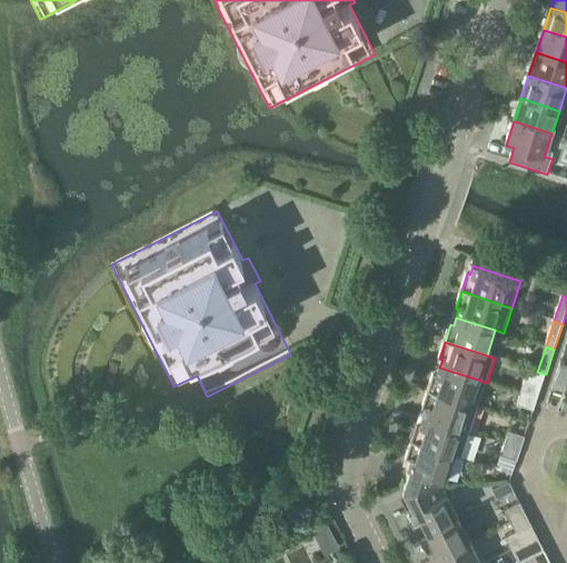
[(566,365),(560,364),(550,394),(564,399),(559,413),(566,415),(566,393),(566,365)]
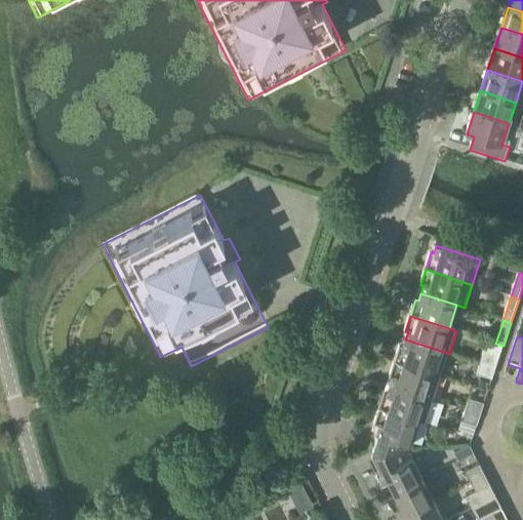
[(400,347),(395,362),(441,377),(449,354),(441,351),(405,340),(403,348),(400,347)]
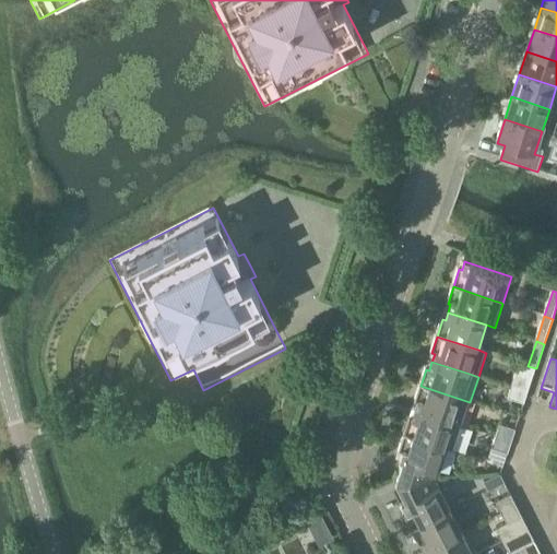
[(536,368),(528,366),(520,391),(528,393),(536,368)]
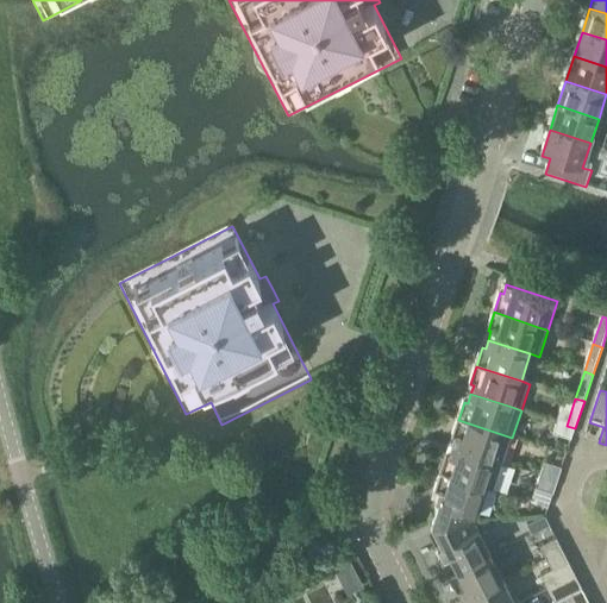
[(458,420),(452,439),(456,440),(452,448),(494,463),(504,466),(512,438),(458,420)]
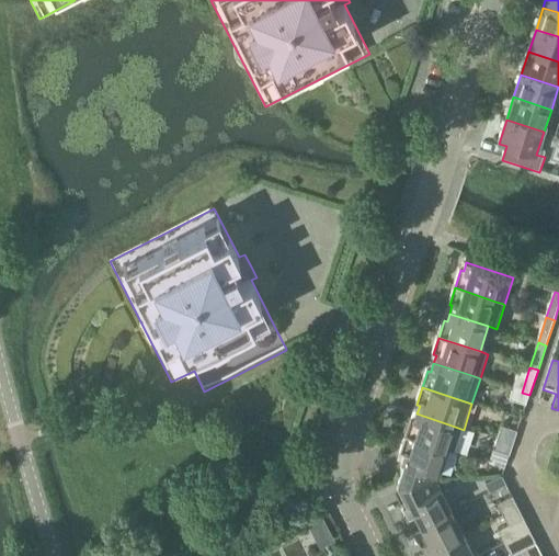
[(529,395),(522,393),(514,389),(510,401),(526,407),(529,395)]
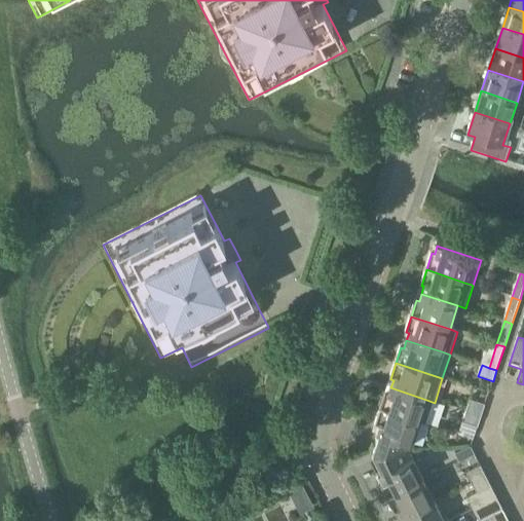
[(426,400),(390,387),(388,395),(385,394),(380,410),(419,422),(427,425),(435,403),(426,400)]
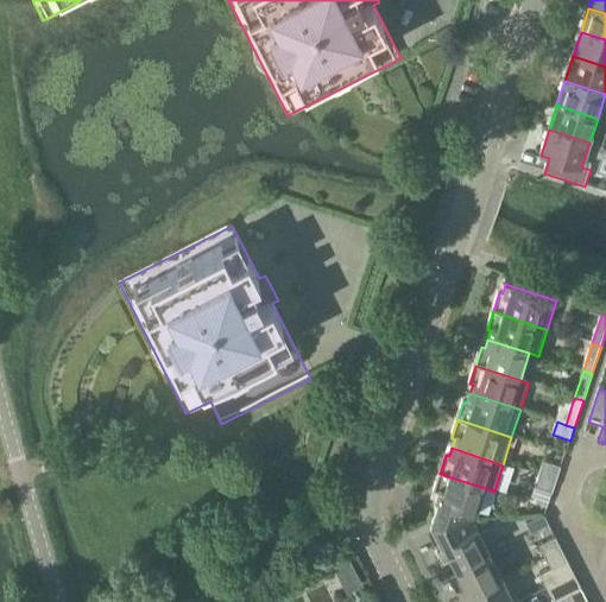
[(540,476),(556,482),(561,469),(543,463),(540,476)]
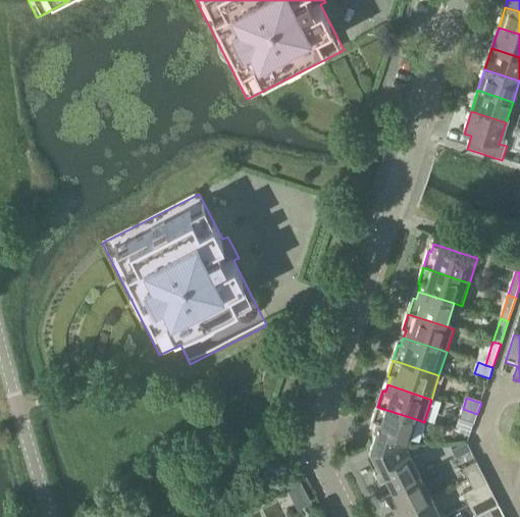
[(416,419),(377,407),(372,422),(375,423),(372,431),(375,432),(369,453),(406,450),(416,419)]
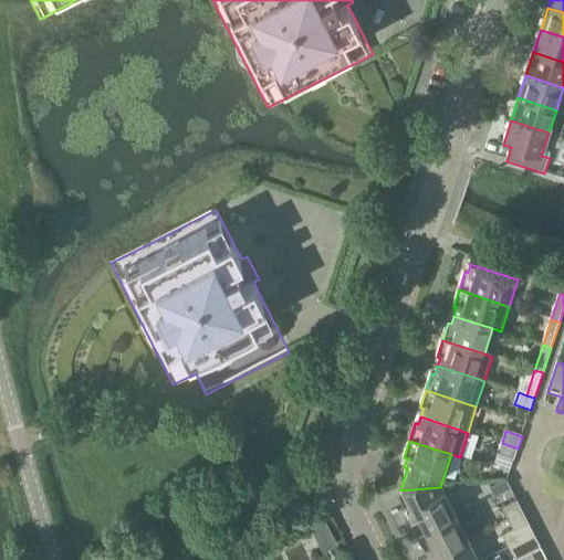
[(518,448),(502,443),(498,455),(514,461),(518,448)]
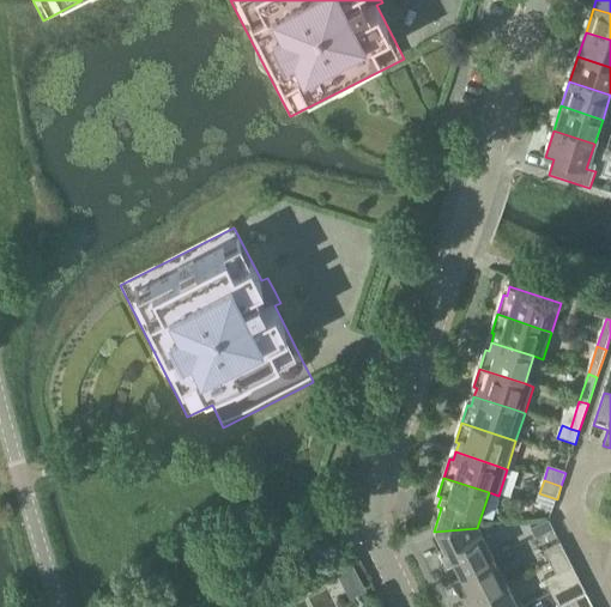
[(452,583),(494,562),(477,528),(434,532),(445,553),(441,554),(446,564),(442,565),(452,583)]
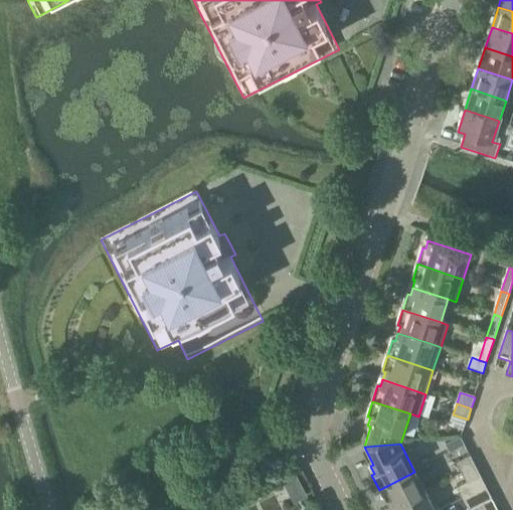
[(462,475),(476,468),(471,457),(457,464),(462,475)]
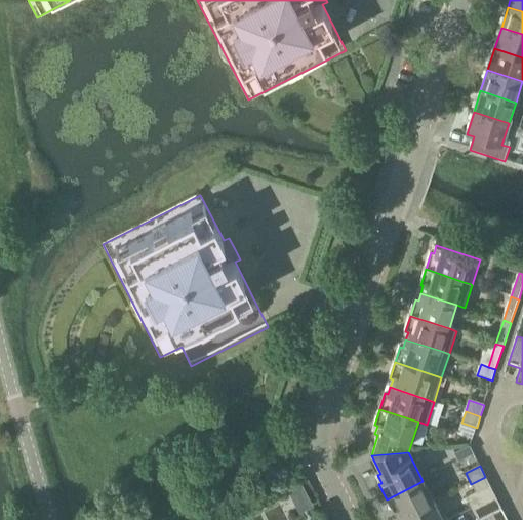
[(473,511),(496,498),(485,477),(471,484),(476,493),(467,498),(473,511)]
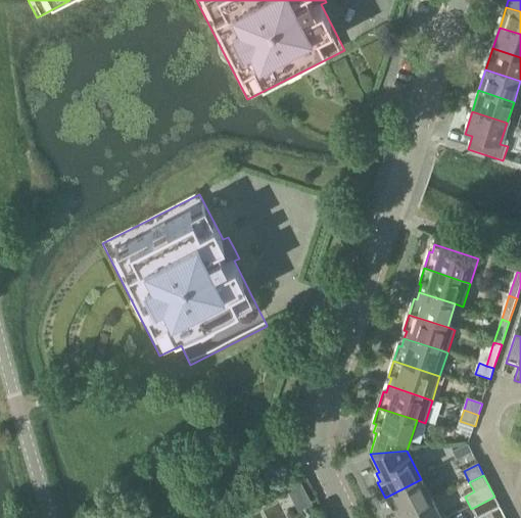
[(421,479),(385,498),(392,512),(395,511),(398,517),(400,517),(432,501),(421,479)]
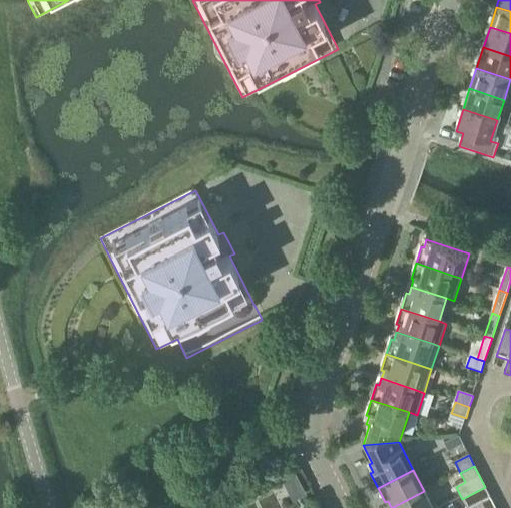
[(290,472),(280,477),(284,487),(297,480),(293,472),(292,471),(290,472)]
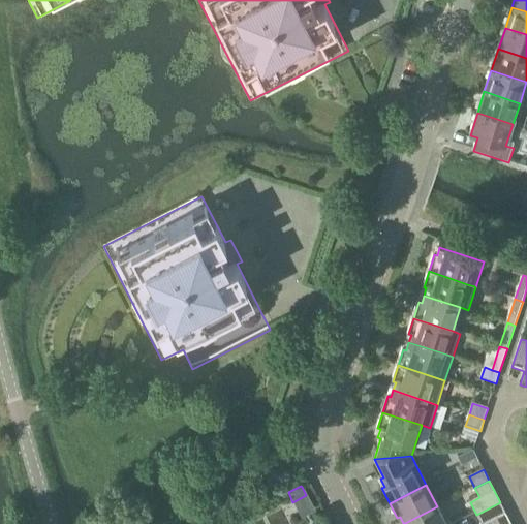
[(500,502),(476,515),(481,523),(490,523),(492,522),(492,523),(510,523),(500,502)]
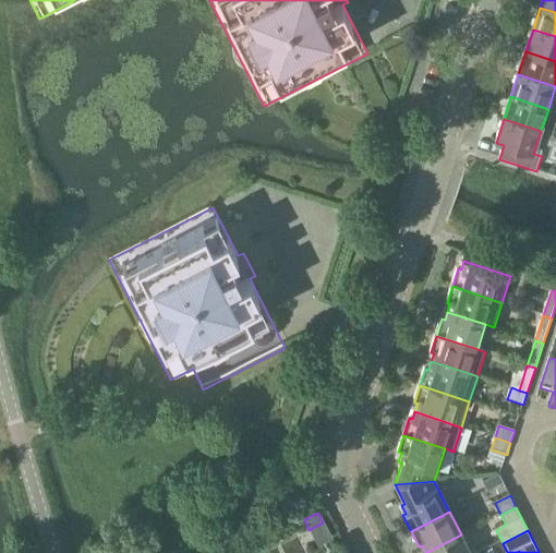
[(470,552),(461,535),(427,552),(470,552)]
